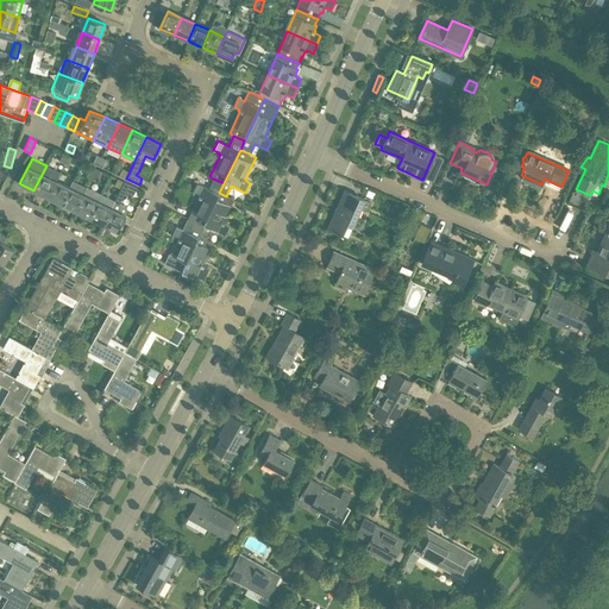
[(48,198),(56,181),(60,173),(46,165),(33,190),(48,198)]
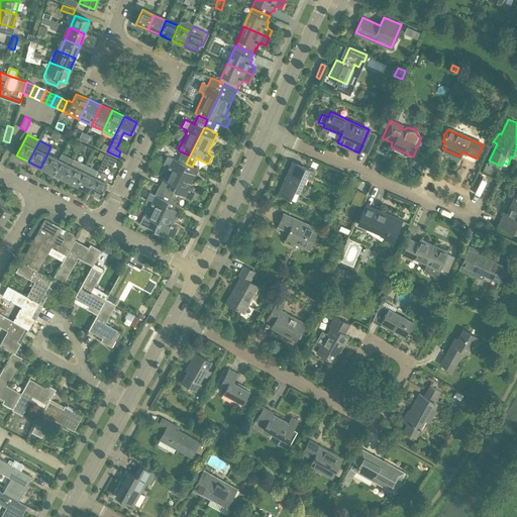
[(104,143),(102,148),(107,151),(110,145),(104,143)]
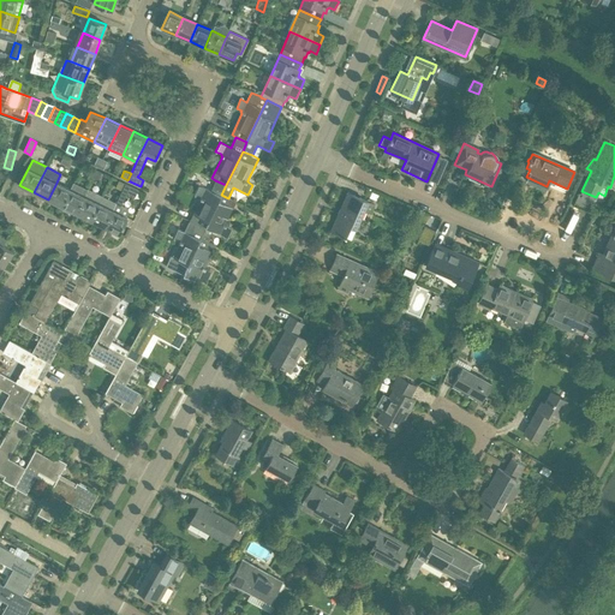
[(215,180),(210,191),(199,186),(195,195),(201,197),(199,199),(201,199),(190,221),(191,221),(191,222),(206,228),(221,195),(226,185),(215,180)]
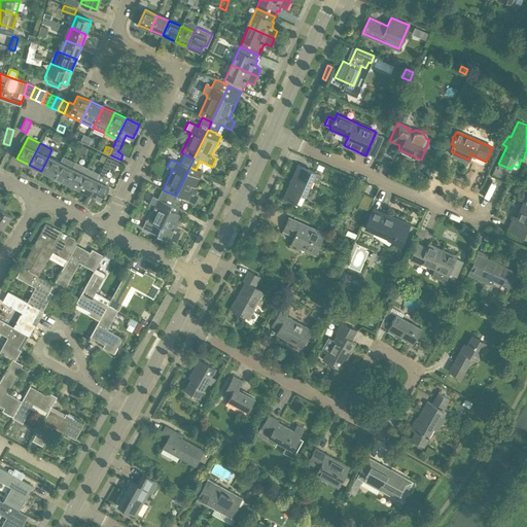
[(64,155),(61,162),(54,177),(66,182),(76,162),(64,155)]
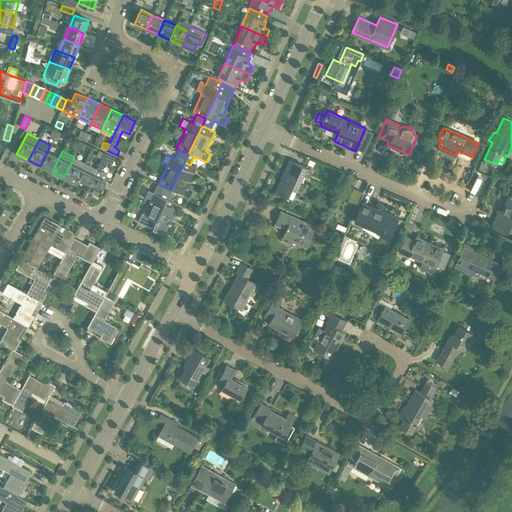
[(59,157),(47,152),(40,166),(52,172),(59,157)]
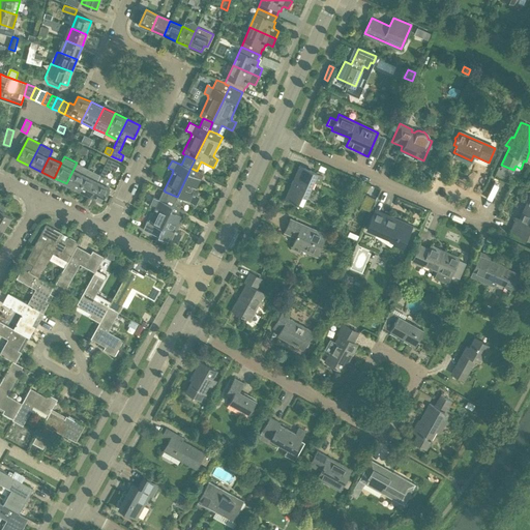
[(100,174),(90,196),(102,202),(110,187),(110,186),(112,183),(110,179),(108,178),(105,177),(110,166),(117,170),(119,164),(108,158),(106,164),(100,174)]
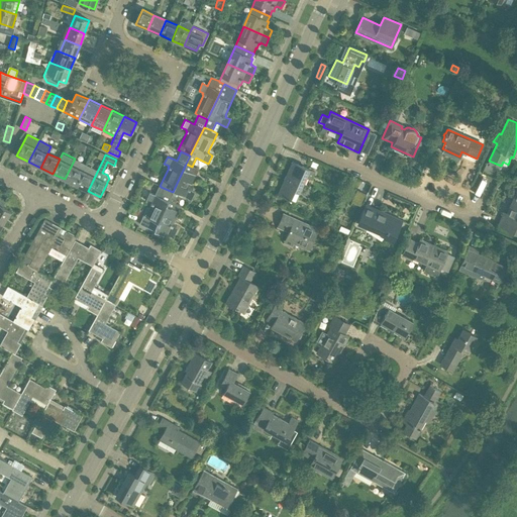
[(75,159),(65,179),(76,185),(86,165),(75,159)]
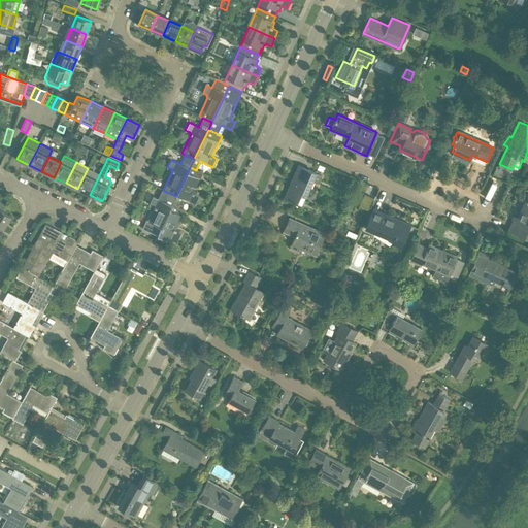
[(311,180),(318,184),(321,175),(316,172),(316,171),(299,164),(285,197),(298,203),(302,193),(305,195),(311,180)]
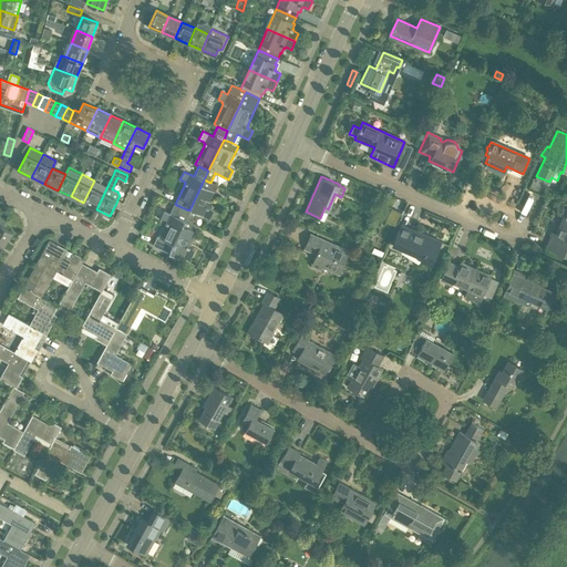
[(192,223),(196,213),(209,219),(214,210),(208,208),(209,206),(208,206),(218,186),(210,183),(204,179),(189,210),(185,219),(192,223)]
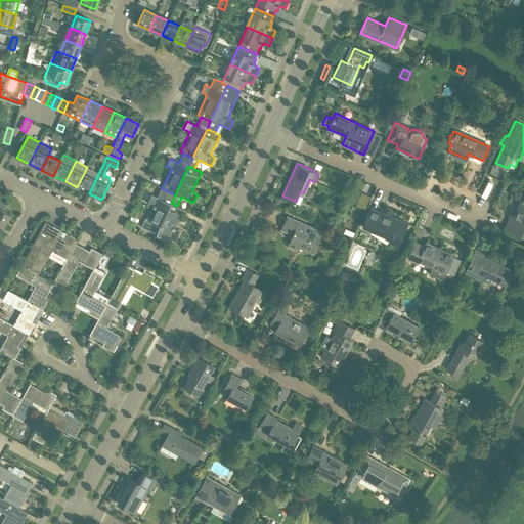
[(87,167),(77,187),(89,193),(99,172),(87,167)]
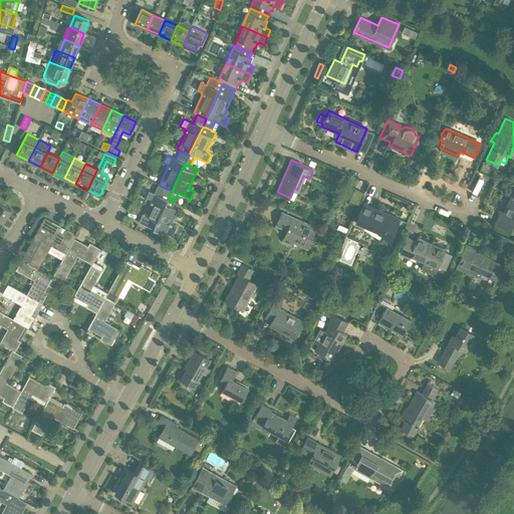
[(155,195),(149,192),(146,199),(151,202),(150,203),(145,216),(143,215),(140,223),(154,230),(168,199),(172,191),(160,186),(155,195)]
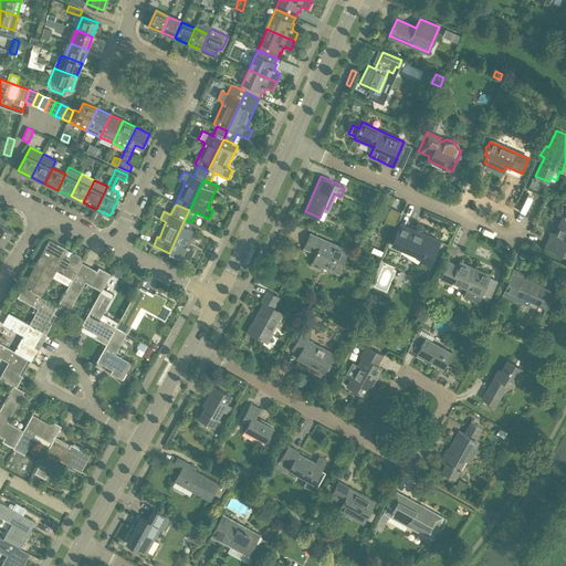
[(545,245),(565,254),(565,208),(554,234),(552,233),(545,245)]
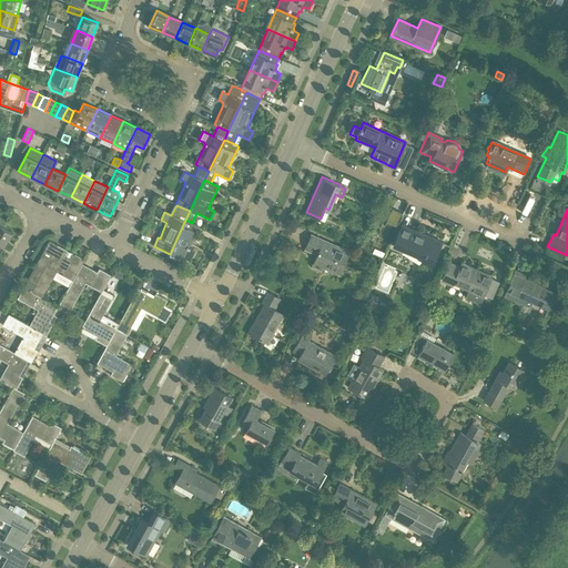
[(0,242),(4,245),(11,233),(2,227),(6,222),(0,217),(0,242)]
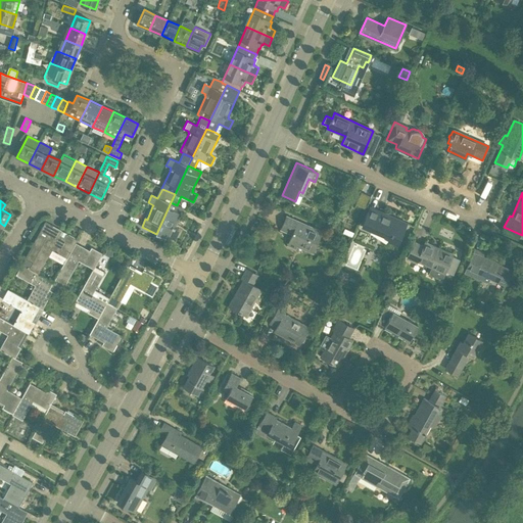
[(177,205),(171,202),(156,234),(156,236),(162,239),(162,237),(164,238),(167,234),(176,239),(180,231),(175,229),(175,228),(184,208),(177,205)]
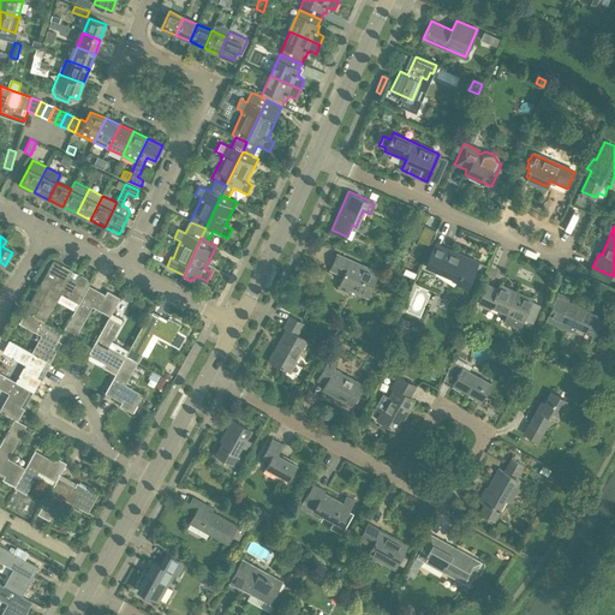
[(457,282),(469,287),(479,262),(436,243),(427,266),(439,270),(440,267),(460,275),(457,282)]
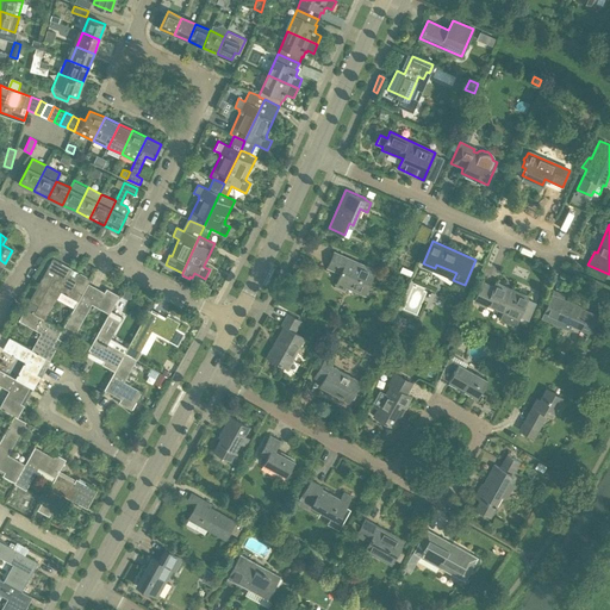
[(377,269),(335,251),(328,268),(341,273),(338,279),(367,292),(377,269)]
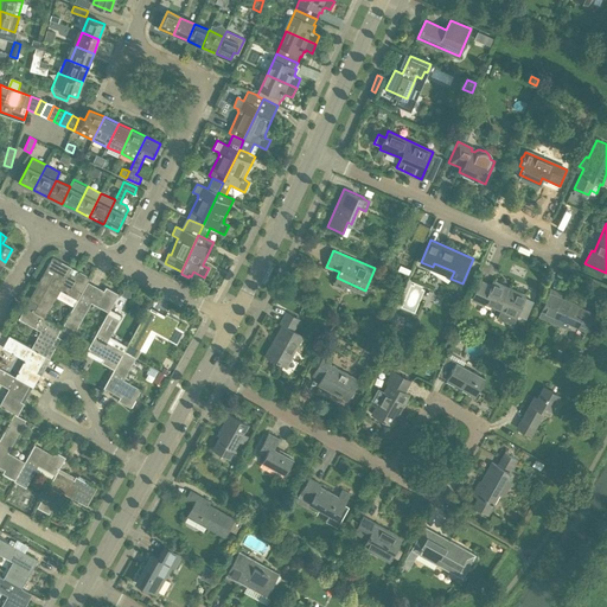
[(52,257),(29,300),(30,300),(37,304),(33,311),(45,318),(57,296),(74,306),(77,300),(88,282),(90,279),(77,272),(77,273),(61,264),(61,262),(52,257)]
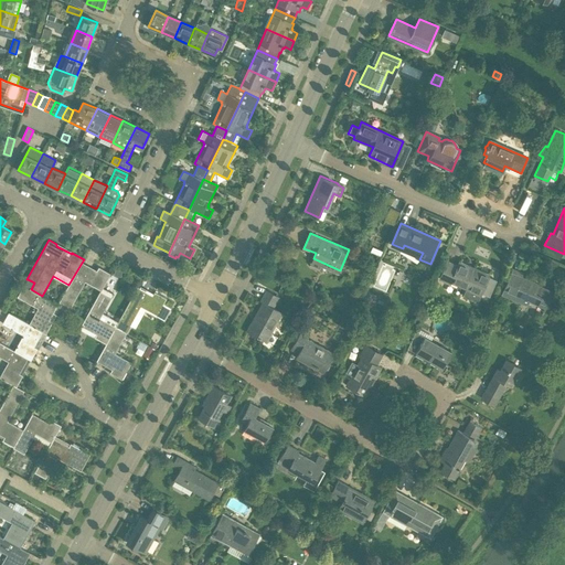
[(373,247),(371,252),(381,256),(383,251),(373,247)]
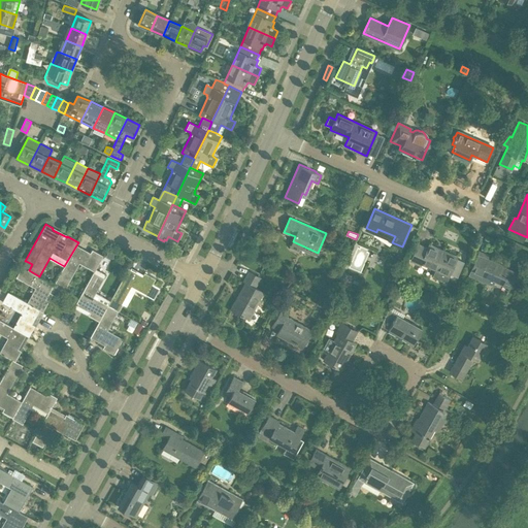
[(422,261),(436,267),(433,274),(448,282),(451,274),(457,277),(464,262),(457,259),(457,257),(429,244),(428,248),(418,243),(411,259),(421,263),(422,261)]
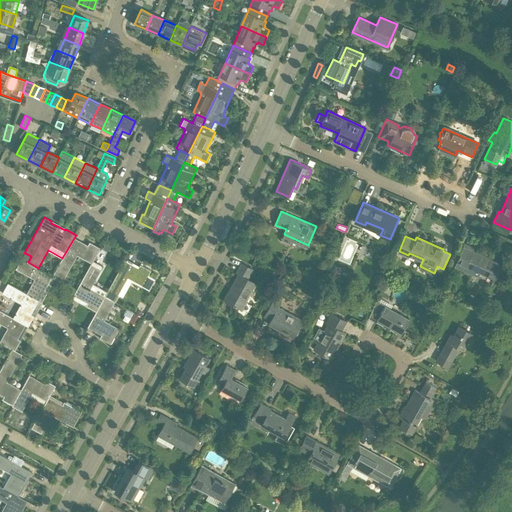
[(62,282),(77,255),(92,263),(100,248),(89,242),(87,246),(74,238),(65,253),(62,258),(54,272),(52,276),(62,282)]
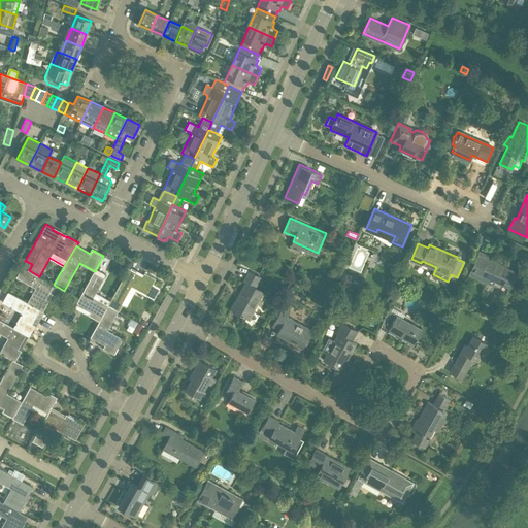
[(183,250),(174,246),(172,252),(180,255),(183,250)]
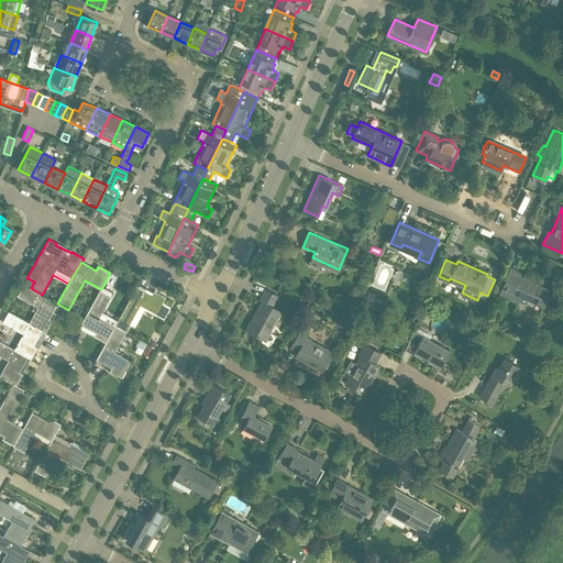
[(512,294),(542,306),(550,290),(529,282),(530,280),(519,275),(517,282),(507,277),(500,293),(511,298),(512,294)]
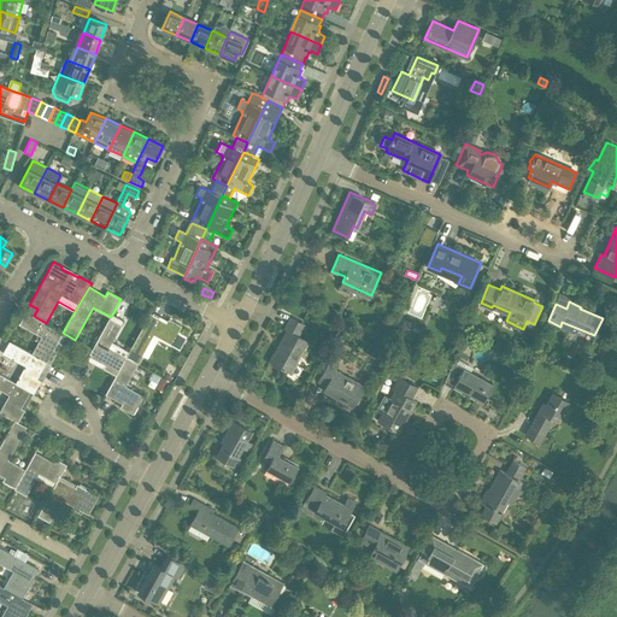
[(37,309),(30,305),(25,312),(34,317),(34,316),(37,309)]
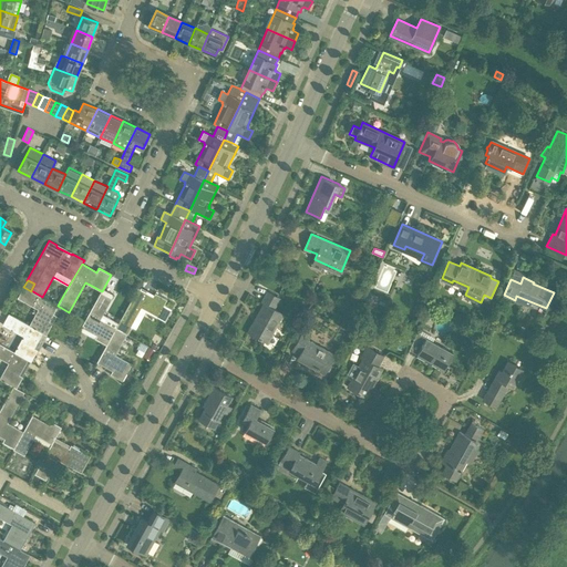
[(51,302),(42,297),(41,297),(31,291),(23,287),(18,297),(38,308),(29,325),(29,326),(42,332),(45,334),(52,323),(49,321),(53,313),(64,320),(69,312),(58,306),(51,302)]
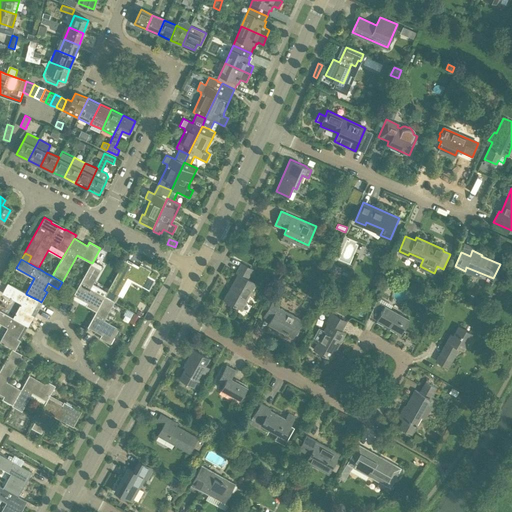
[(107,291),(115,295),(117,297),(128,278),(142,286),(151,271),(140,265),(138,268),(125,260),(107,291)]
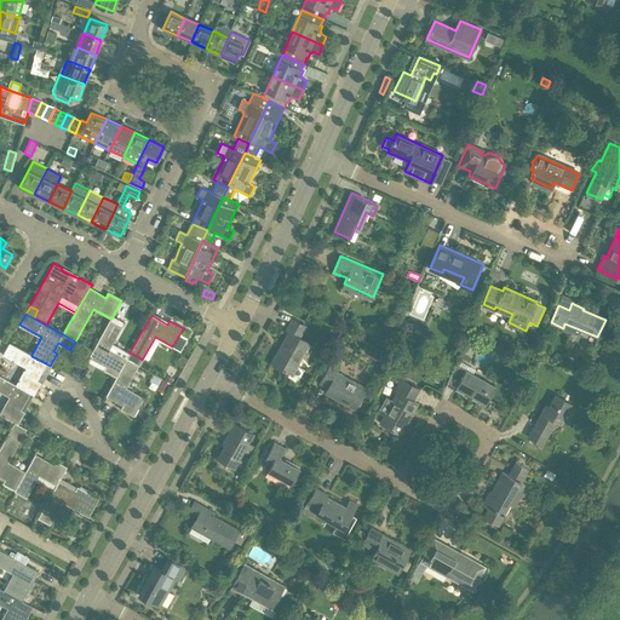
[(292,374),(309,343),(299,338),(306,326),(292,319),(286,329),(288,332),(271,362),(292,374)]
